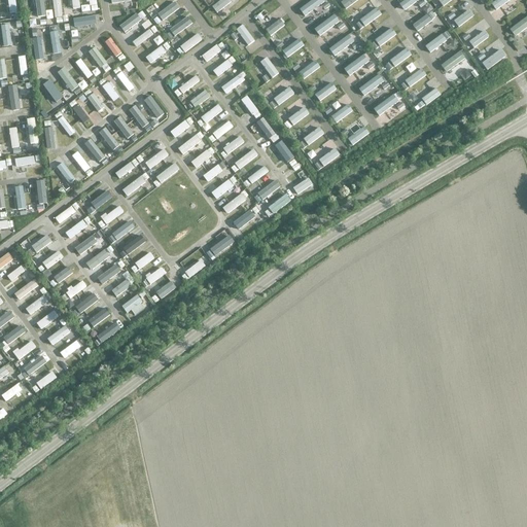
[(7,0),(9,13),(18,12),(14,0),(7,0)]
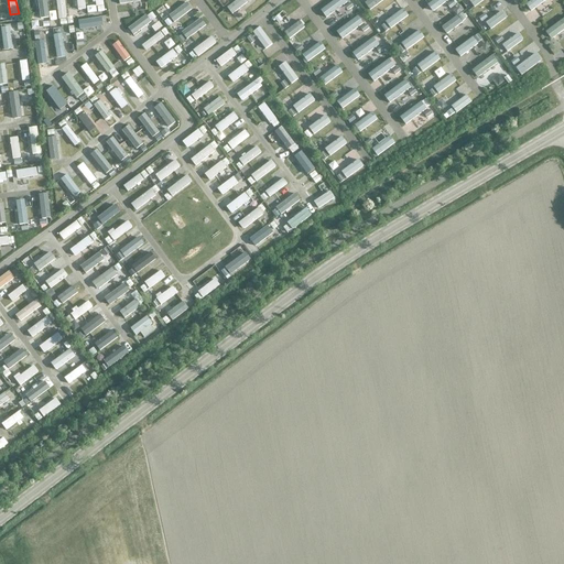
[(38,0),(41,21),(50,20),(46,0),(38,0)]
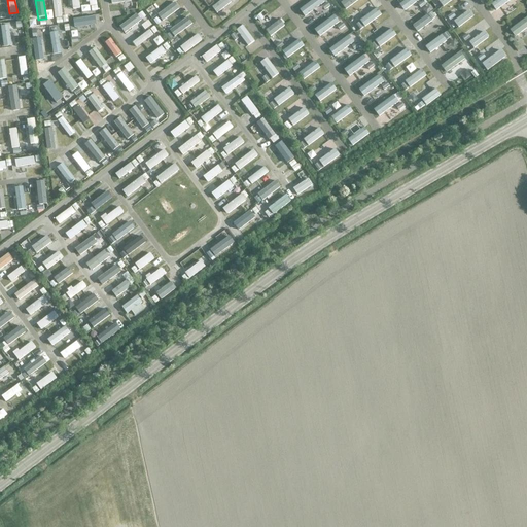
[(62,18),(60,0),(51,0),(55,19),(62,18)]
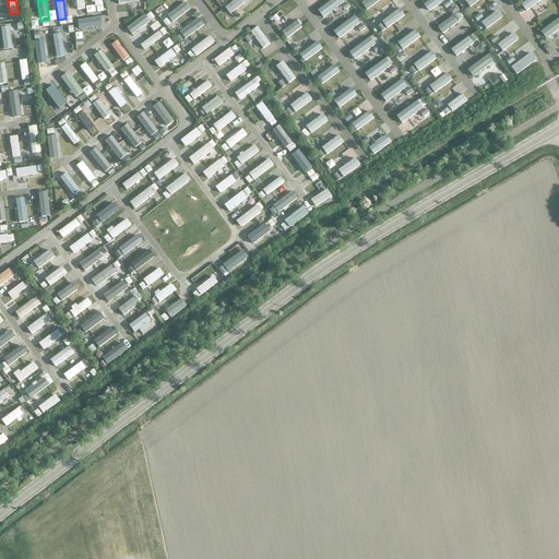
[(85,9),(83,0),(75,0),(78,10),(85,9)]
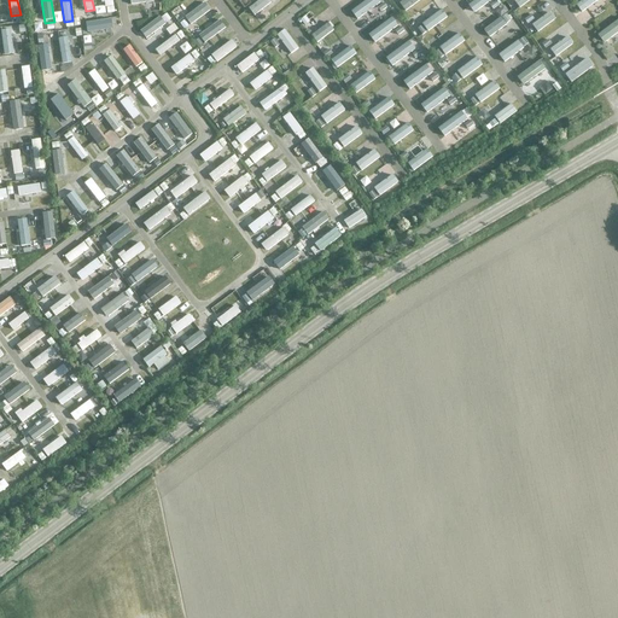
[(268,0),(260,0),(249,9),(255,16),(270,3),(268,0)]
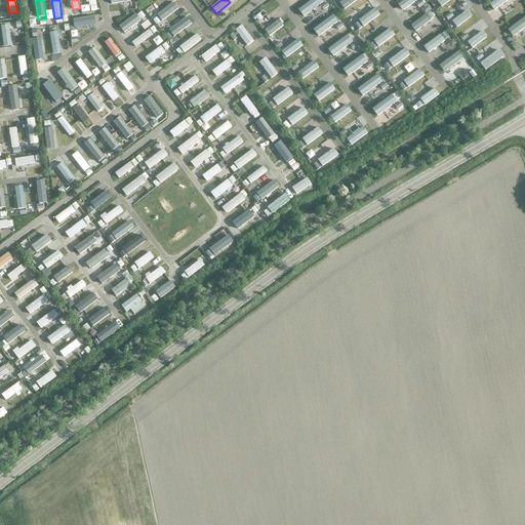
[(323,3),(321,0),(311,0),(298,10),(304,17),(323,3)]
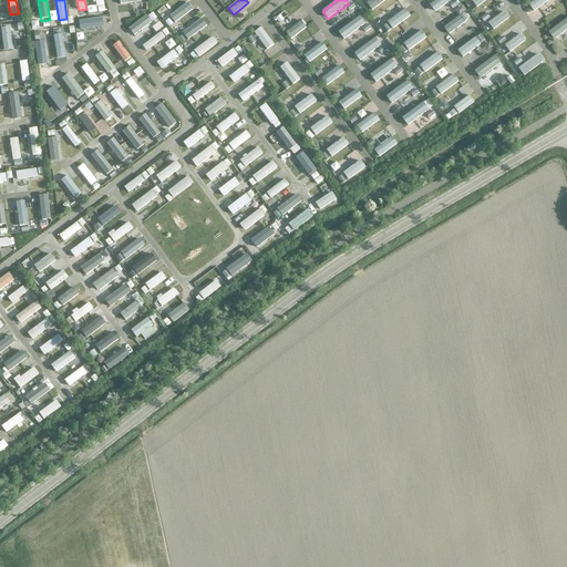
[(385,0),(371,0),(367,3),(371,11),(385,0)]
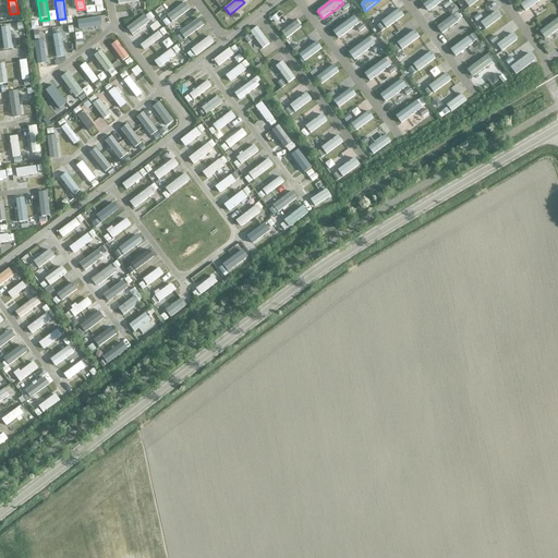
[(427,12),(444,0),(429,0),(423,5),(427,12)]
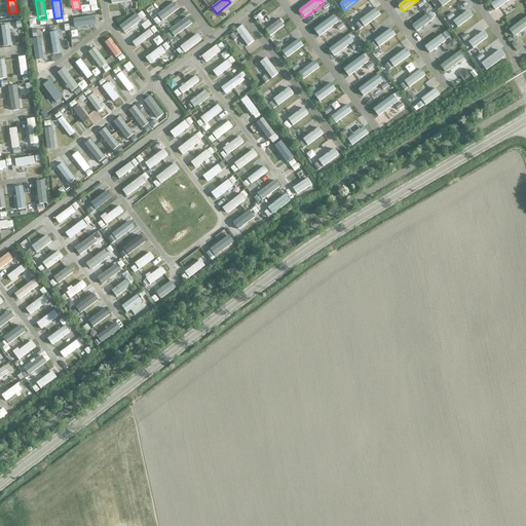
[(495,11),(510,0),(495,0),(490,4),(495,11)]
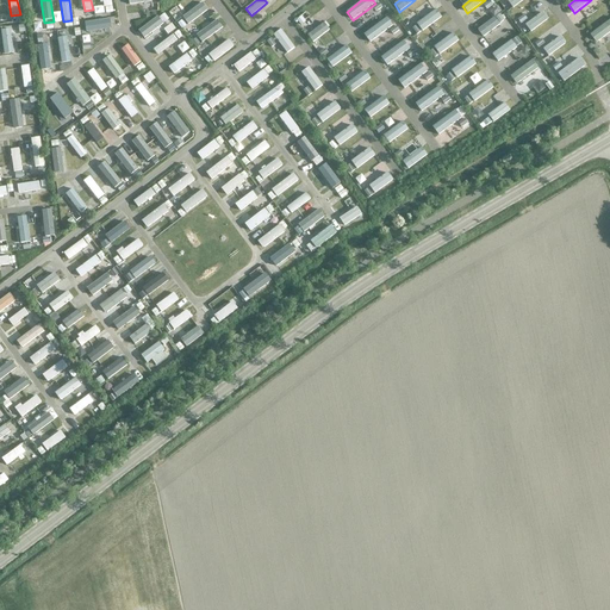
[(200,7),(184,19),(187,25),(204,13),(200,7)]
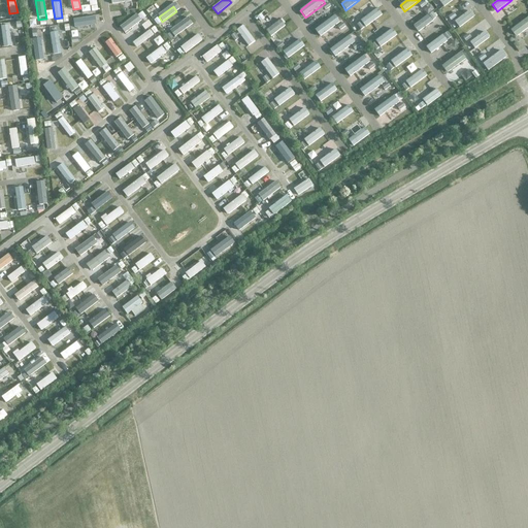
[(382,15),(377,8),(361,21),(365,27),(382,15)]
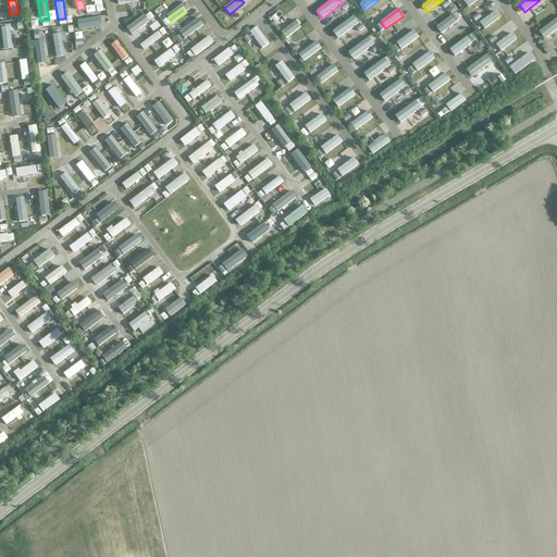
[(500,19),(495,11),(480,23),(484,29),(500,19)]
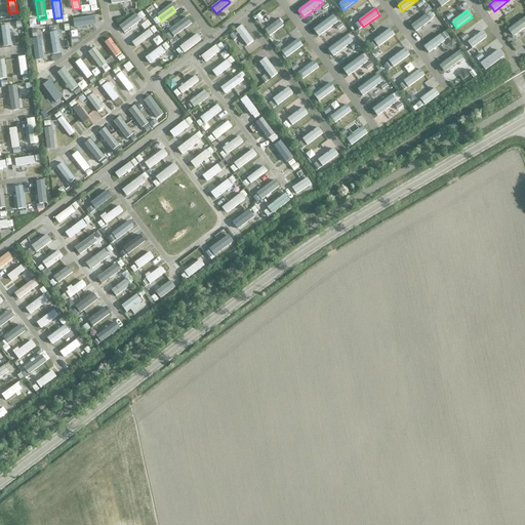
[(124,32),(140,18),(136,13),(120,26),(124,32)]
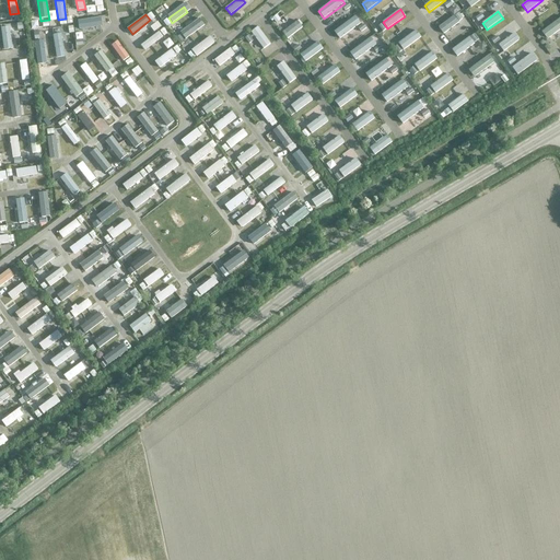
[(360,24),(354,16),(334,32),(339,39),(360,24)]
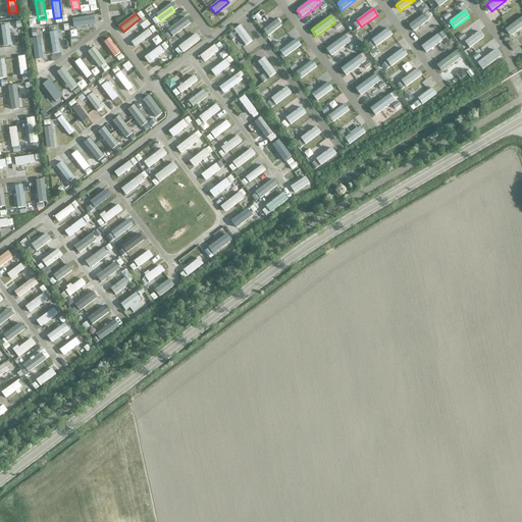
[(427,21),(423,15),(409,25),(413,32),(427,21)]
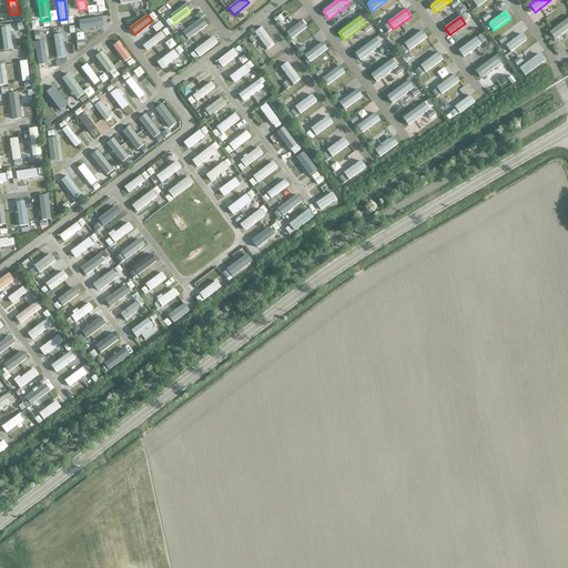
[(83,29),(103,26),(102,18),(82,21),(83,29)]
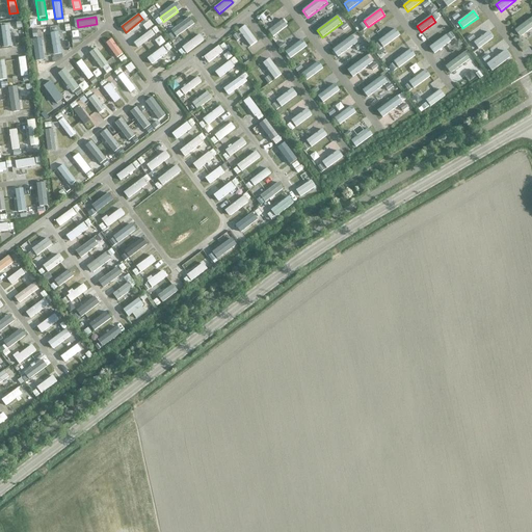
[(531,28),(531,17),(514,30),(520,37),(531,28)]
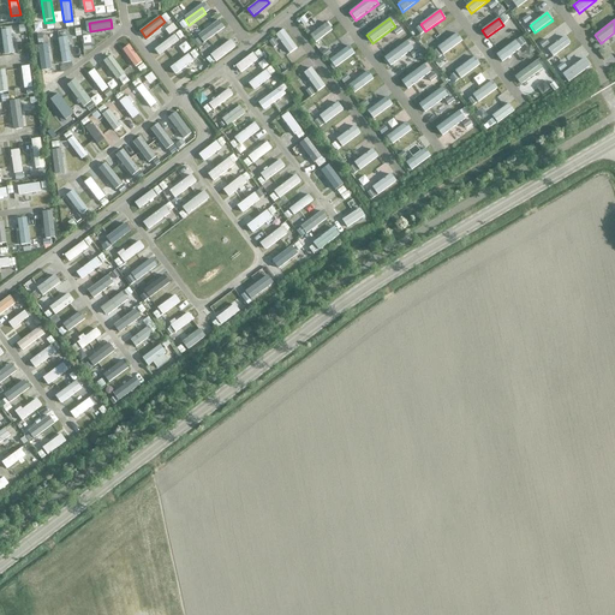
[(310,35),(316,43),(332,30),(327,23),(310,35)]
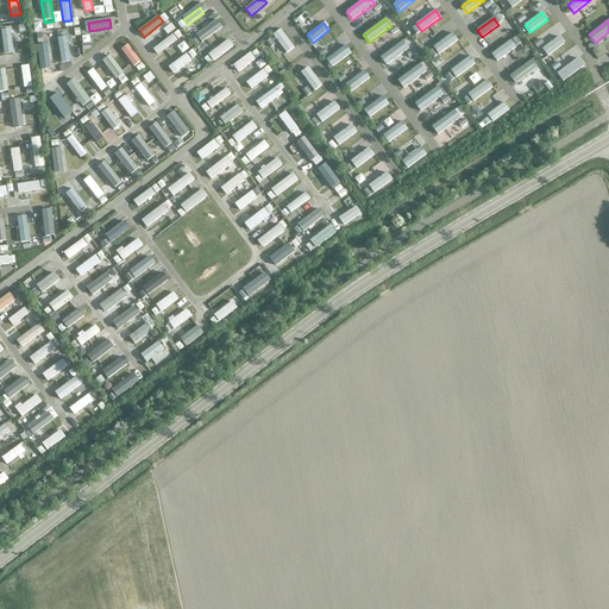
[(220,30),(215,24),(195,38),(200,44),(220,30)]
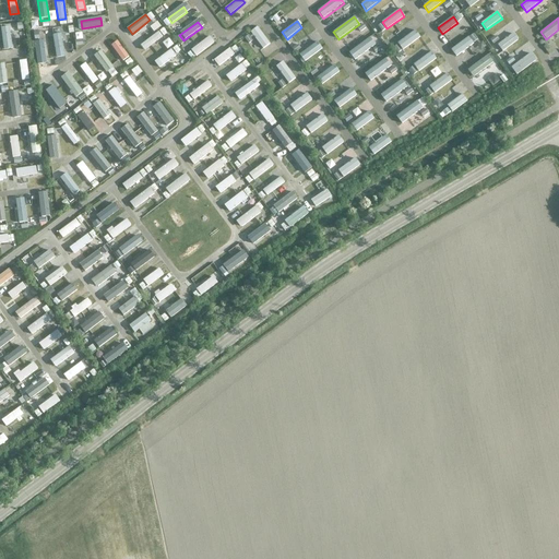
[(4,50),(12,49),(10,27),(1,28),(4,50)]
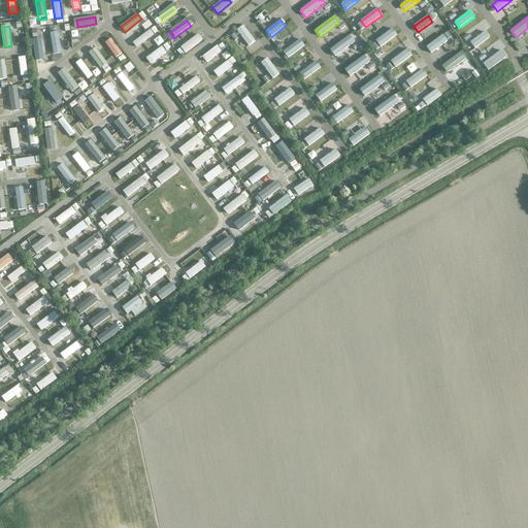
[(236,31),(249,46),(255,42),(243,26),(236,31)]
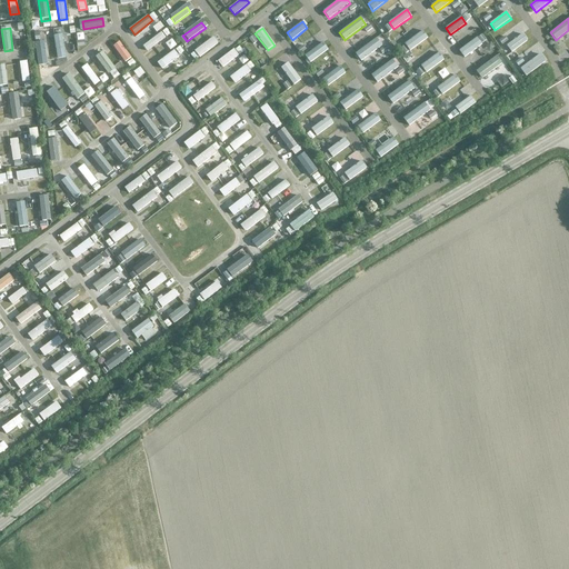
[(405,45),(410,51),(428,38),(422,31),(405,45)]
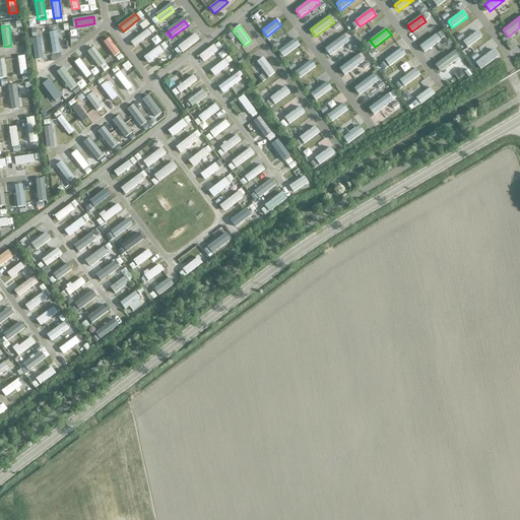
[(151,35),(147,29),(131,43),(134,48),(151,35)]
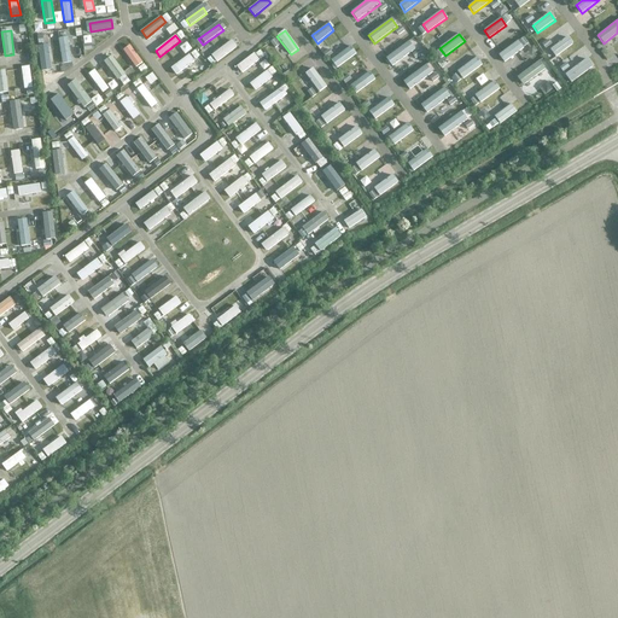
[(68,38),(58,39),(63,64),(71,63),(68,38)]
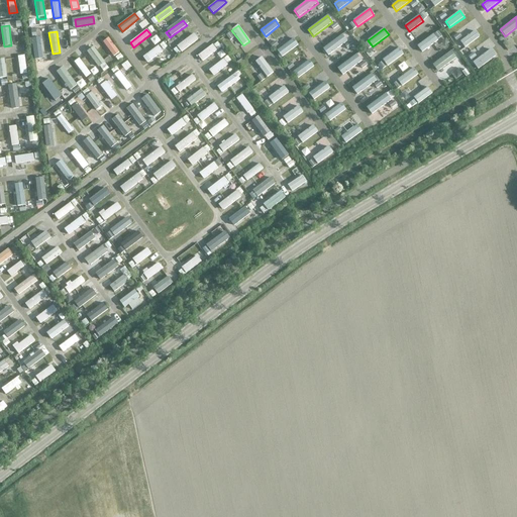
[(460,41),(464,47),(480,37),(475,31),(460,41)]
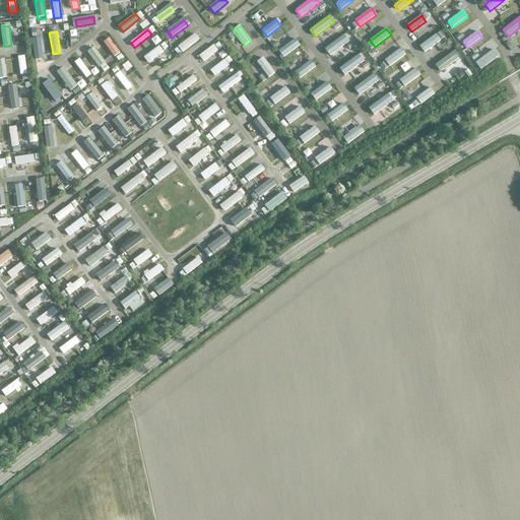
[(33,35),(36,58),(43,57),(40,34),(33,35)]
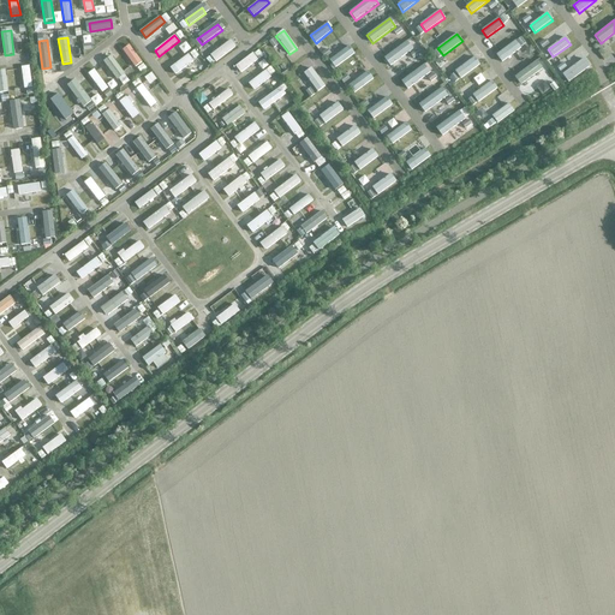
[(236,48),(231,41),(210,55),(215,63),(236,48)]
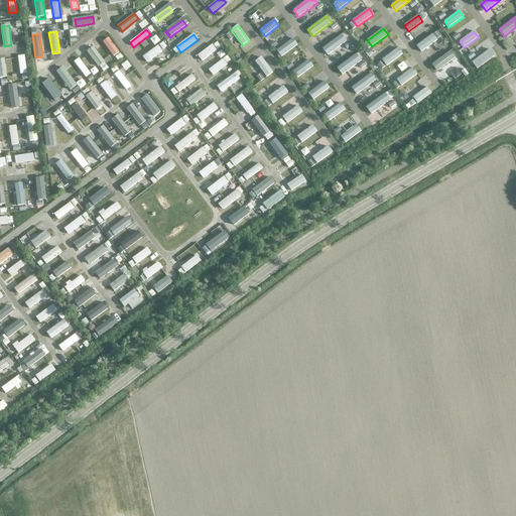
[(328,55),(347,41),(342,34),(323,48),(328,55)]
